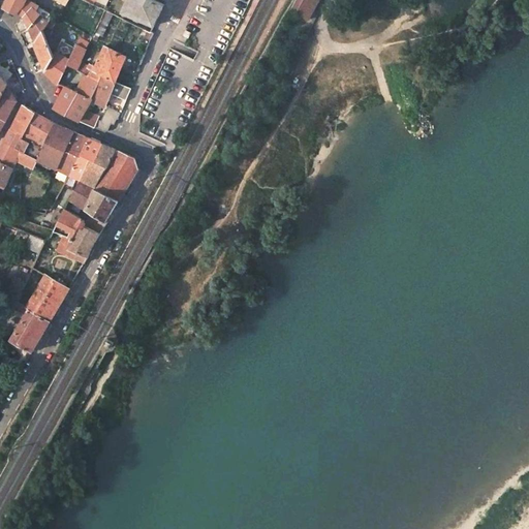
[(25,1),(25,0),(8,0),(5,7),(10,10),(16,13),(18,10),(24,3),(25,1)]
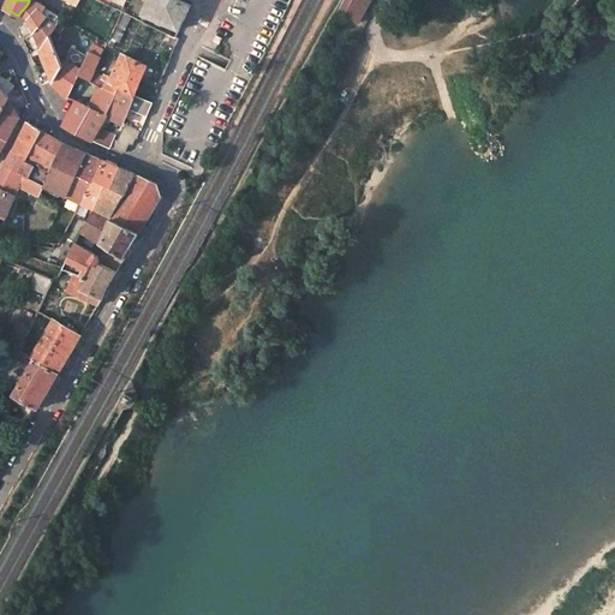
[(47,6),(37,0),(29,0),(29,1),(43,12),(47,7),(47,6)]
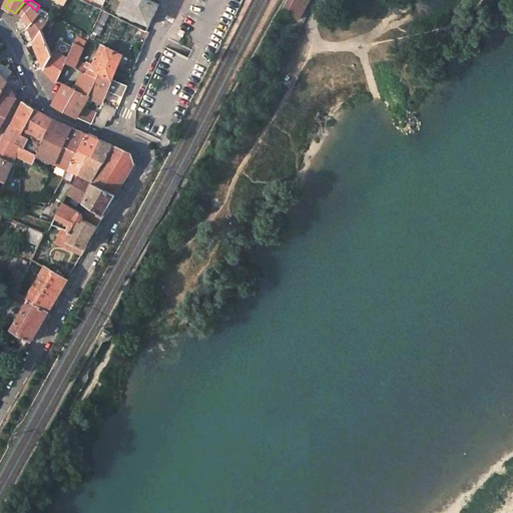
[(158,4),(149,0),(124,0),(119,11),(149,24),(158,4)]
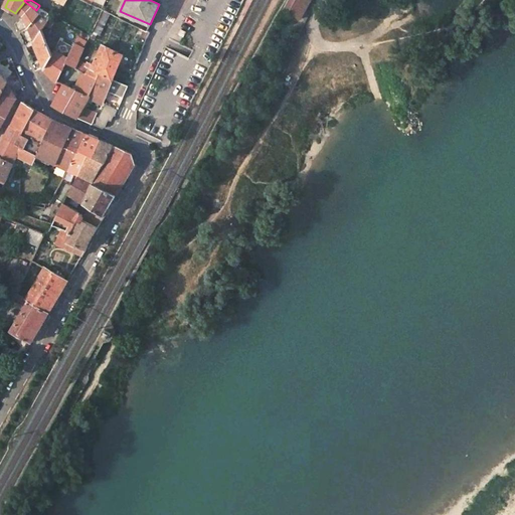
[(287,0),(282,10),(299,20),(309,0),(287,0)]
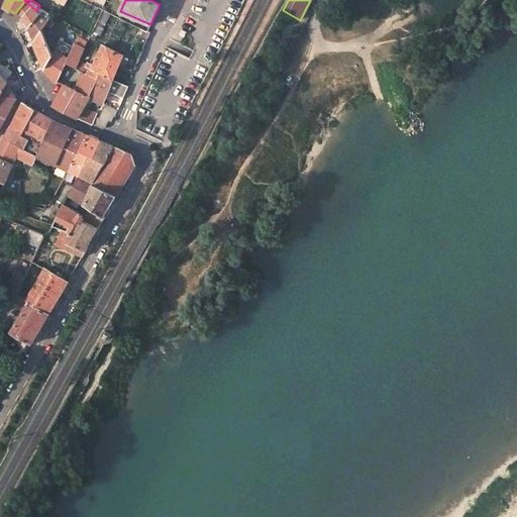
[(28,27),(34,40),(42,29),(42,30),(48,22),(48,21),(36,10),(24,1),(23,3),(17,10),(23,15),(15,24),(18,31),(28,27)]
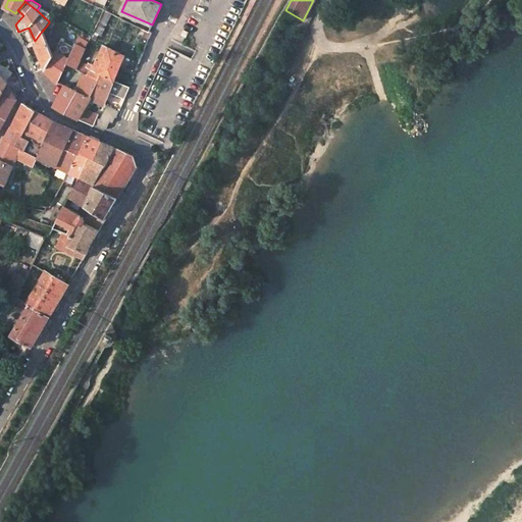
[(49,21),(53,15),(40,6),(37,10),(49,21)]
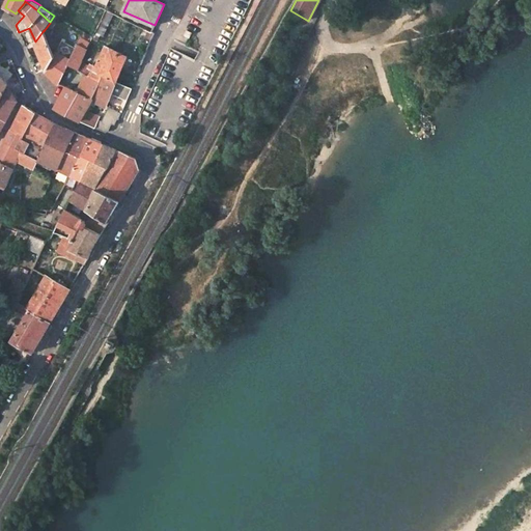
[(86,51),(90,53),(92,48),(93,49),(100,36),(103,37),(114,14),(106,9),(92,36),(87,48),(86,51)]
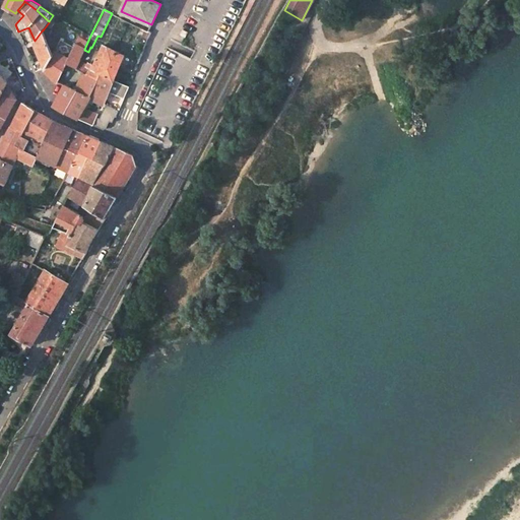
[(53,25),(57,18),(53,15),(49,21),(49,22),(53,25)]
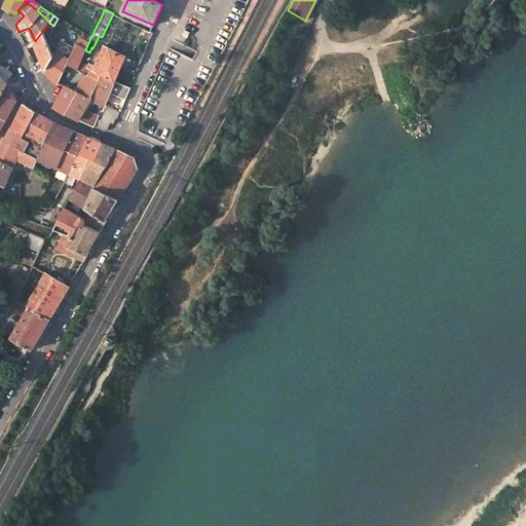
[(139,38),(149,42),(153,33),(150,32),(143,29),(139,38)]
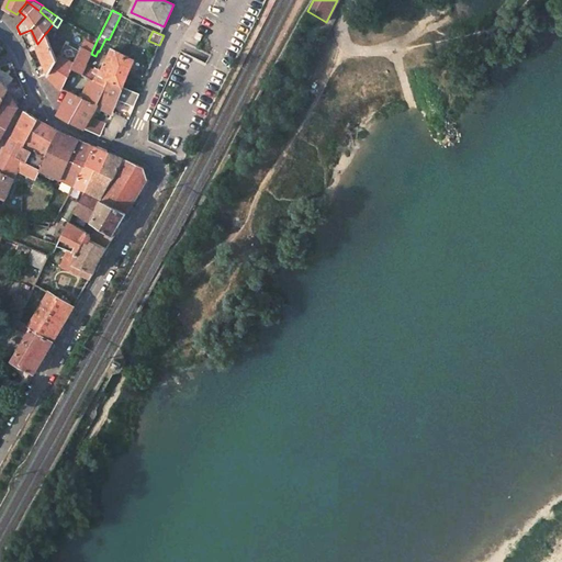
[(46,32),(37,44),(45,64),(35,68),(38,77),(49,74),(58,60),(46,33),(46,32)]
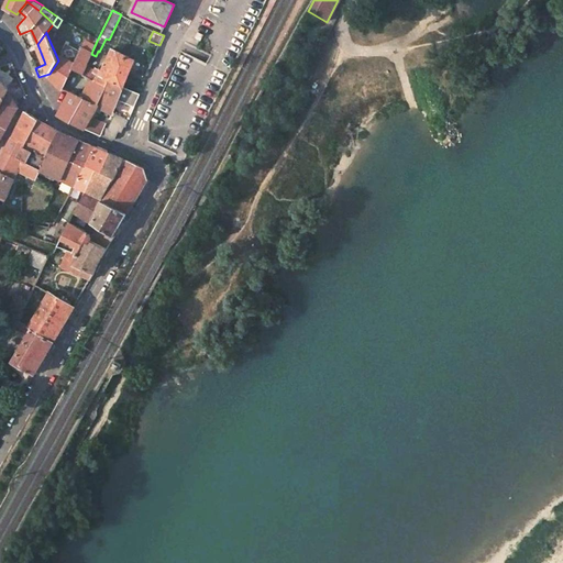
[(194,37),(200,41),(203,35),(197,32),(194,37)]
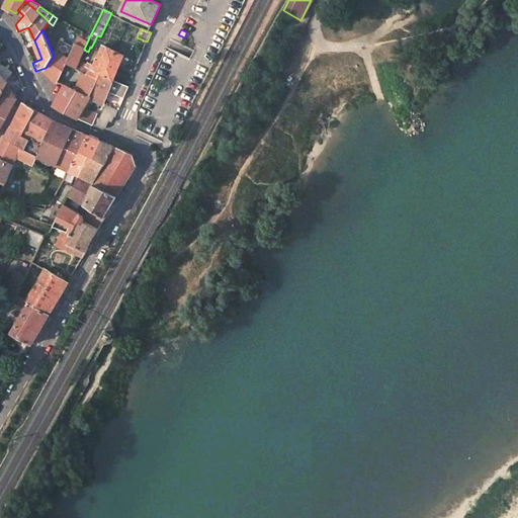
[(72,76),(77,69),(80,60),(84,50),(85,47),(76,42),(74,47),(71,53),(70,54),(68,58),(57,81),(56,83),(60,85),(64,87),(65,84),(67,85),(72,76)]
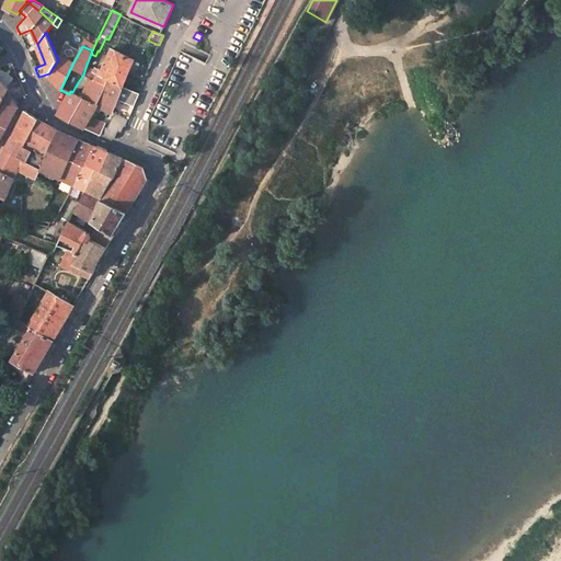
[(80,50),(72,46),(69,55),(76,58),(77,57),(80,50)]
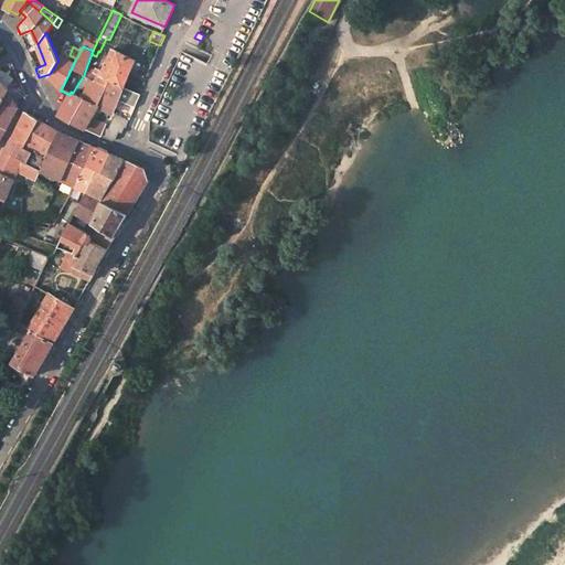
[(124,87),(136,62),(112,50),(102,71),(98,68),(97,71),(100,73),(95,81),(106,87),(109,82),(124,87)]
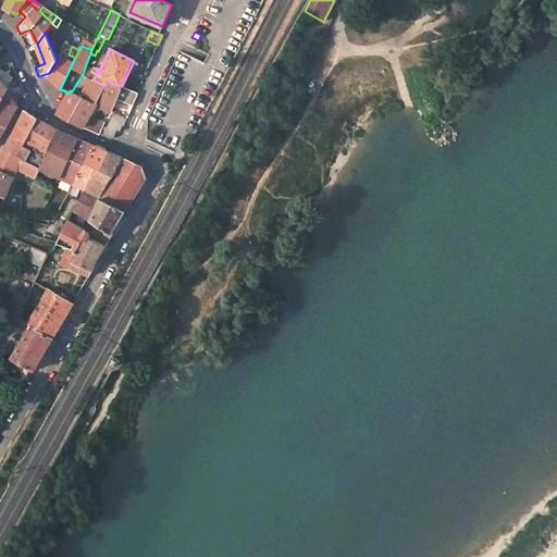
[(61,56),(58,60),(49,73),(48,76),(52,81),(57,85),(61,87),(73,62),(61,56)]
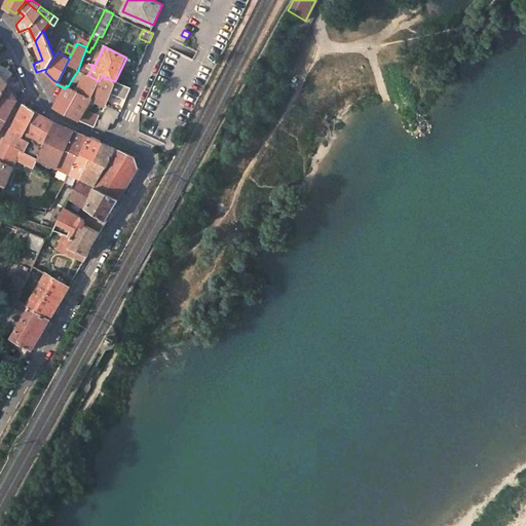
[(90,66),(81,61),(78,70),(83,73),(88,75),(94,68),(90,66)]
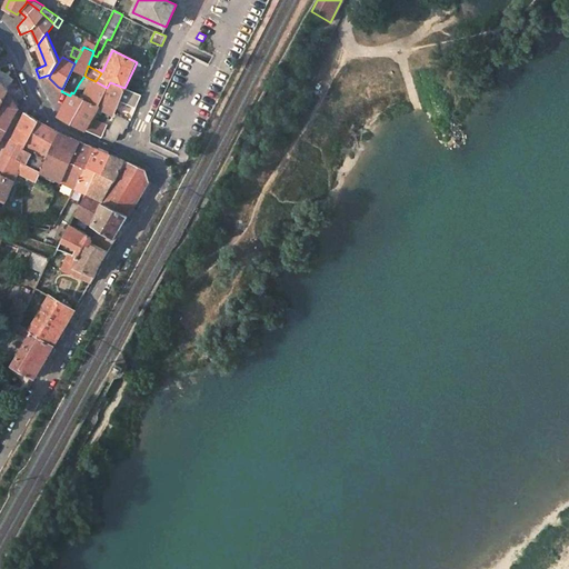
[(86,87),(90,79),(85,76),(79,83),(86,87)]
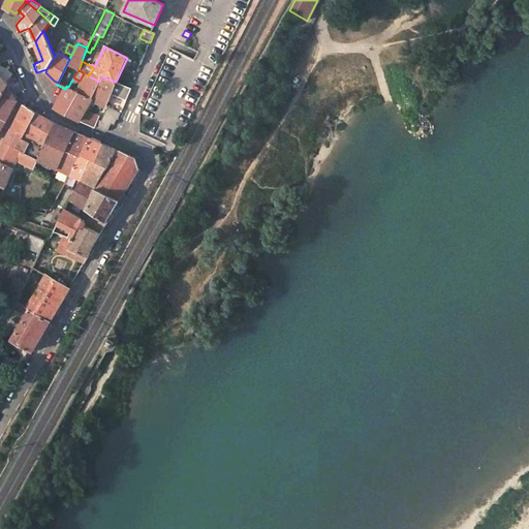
[(85,109),(89,101),(92,103),(94,100),(105,105),(111,94),(116,82),(102,76),(99,82),(89,75),(84,73),(80,81),(75,90),(79,91),(66,113),(79,119),(85,109)]
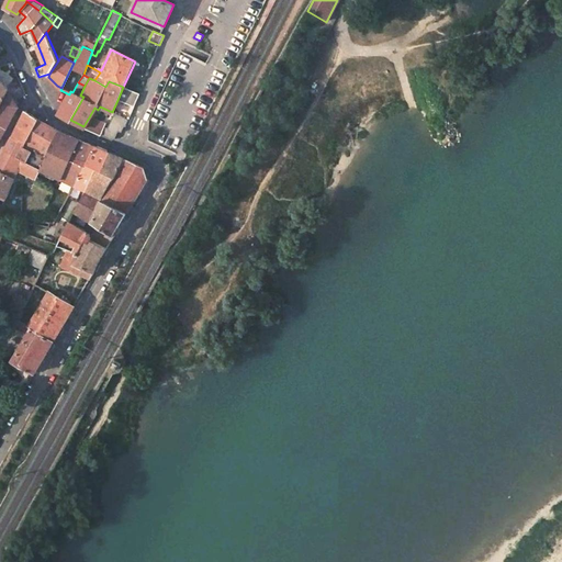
[(0,108),(8,93),(10,89),(0,82),(0,108)]
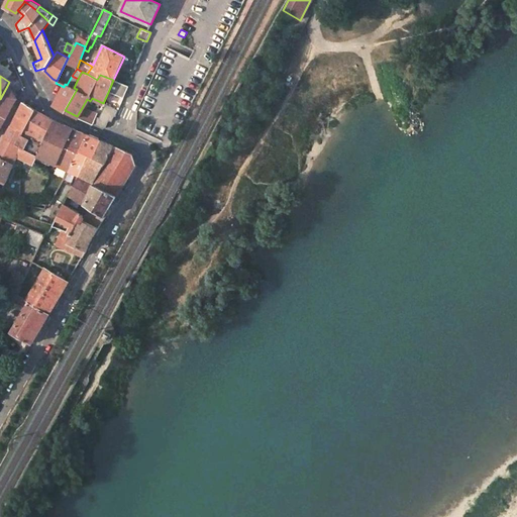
[(128,87),(113,80),(108,92),(123,98),(128,87)]
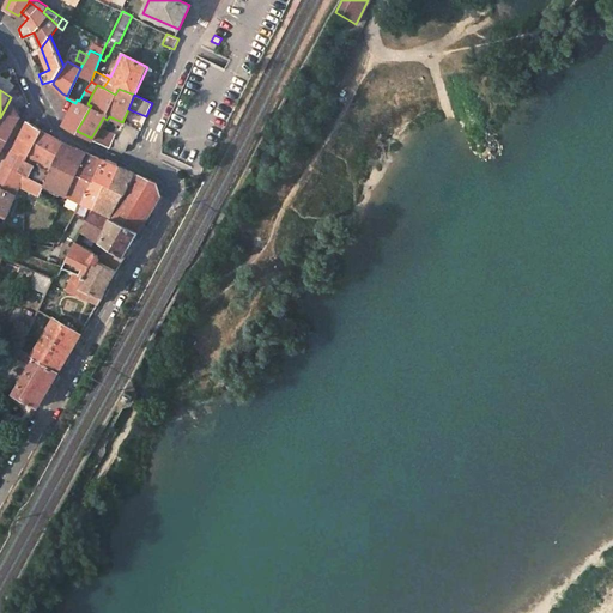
[(77,99),(76,103),(64,123),(67,126),(77,131),(91,105),(87,104),(79,101),(77,99)]
